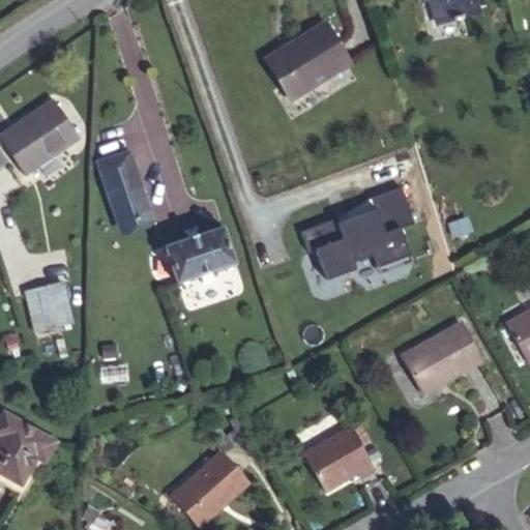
[(430,0),(437,24),(479,12),(475,0),(430,0)]
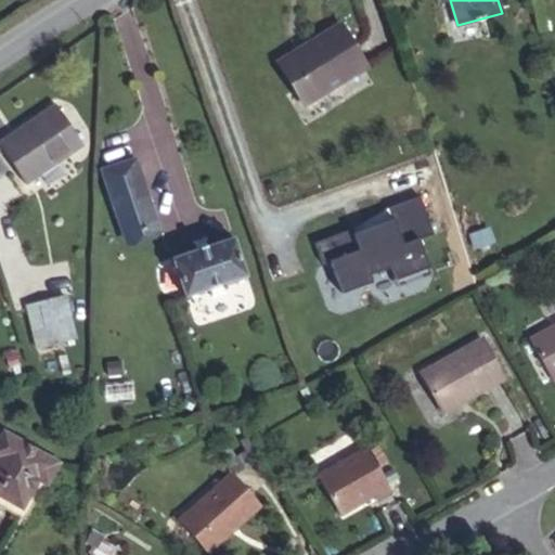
[(307,88),(311,95),(364,63),(340,25),(278,63),(296,94),(307,88)]
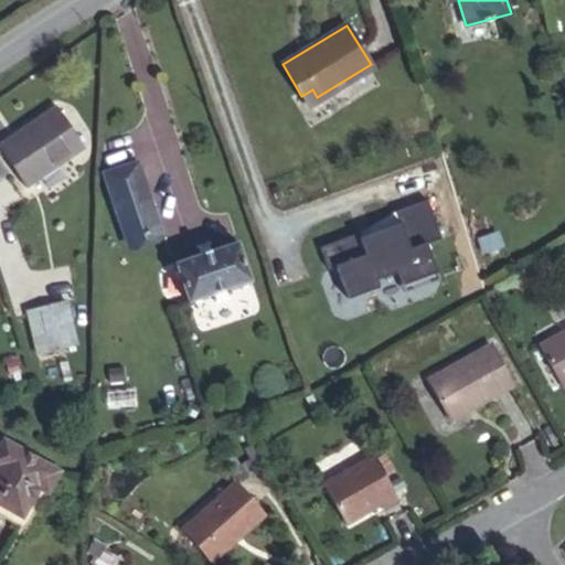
[(312,89),(301,96),(306,104),(317,97),(312,89)]
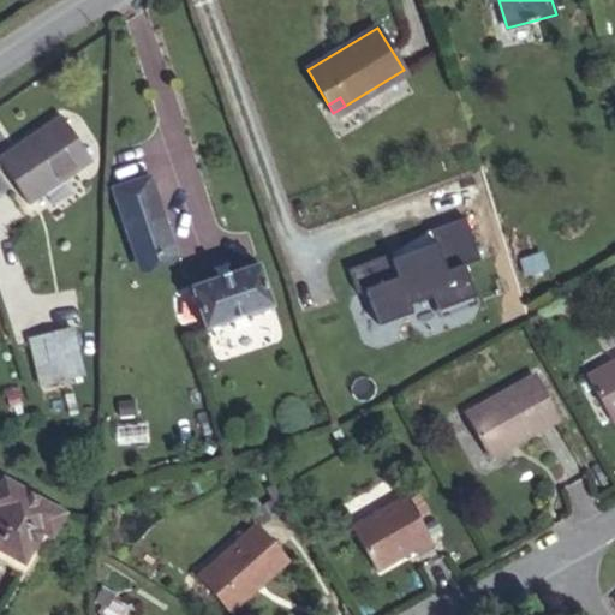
[(0,147),(0,215),(64,175),(31,126),(0,147)]
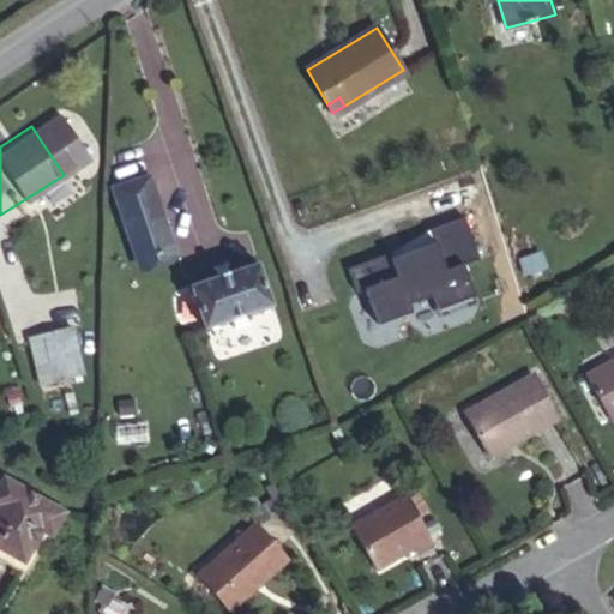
[(120,186),(85,198),(109,272),(143,262),(120,186)]
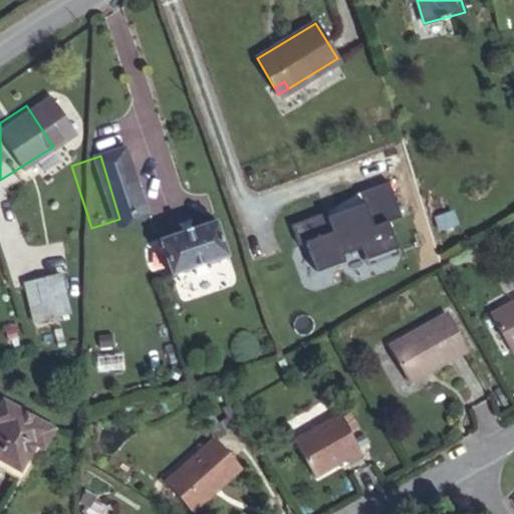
[(328,217),(326,212),(291,225),(298,245),(305,243),(316,272),(344,262),(342,255),(361,248),(365,260),(398,248),(388,222),(401,217),(389,182),(359,193),(363,204),(328,217)]
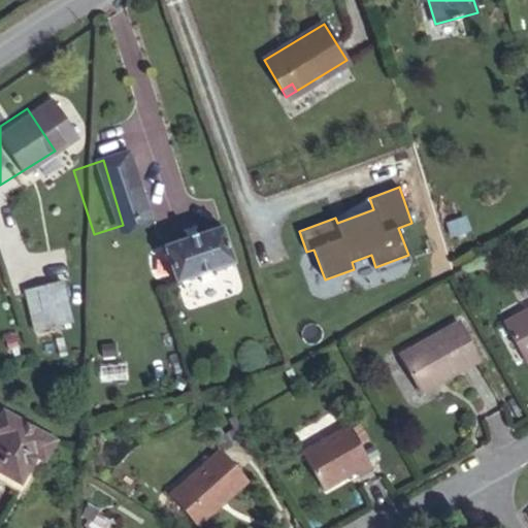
[(369,198),(335,218),(337,223),(373,209),(369,198)]
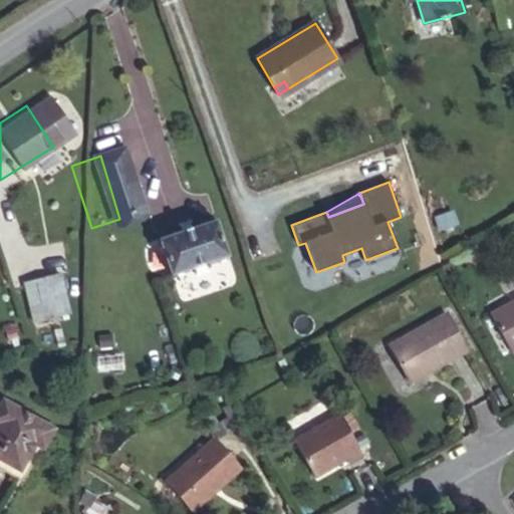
[(451,212),(437,218),(441,230),(455,225),(451,212)]
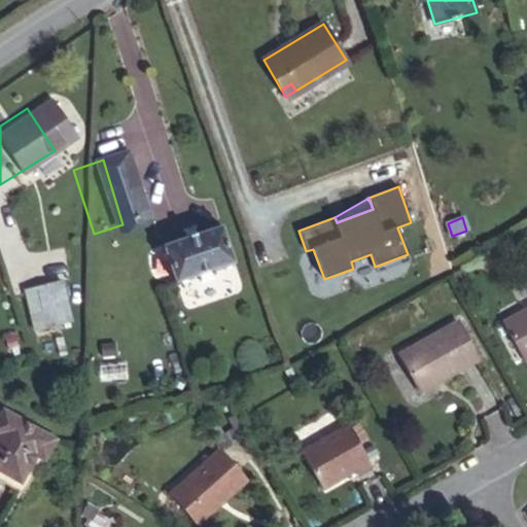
[(204,233),(151,252),(161,284),(216,265),(204,233)]
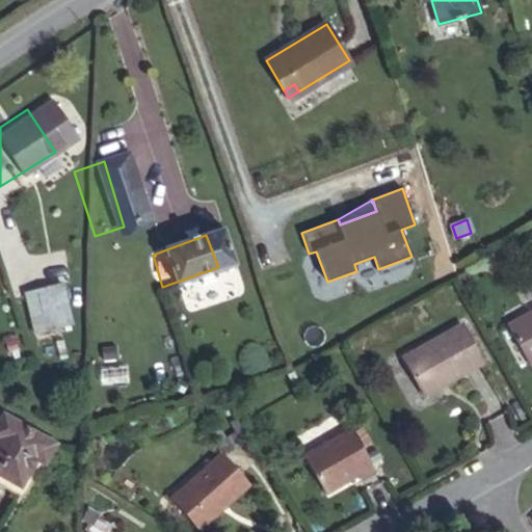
[(378,269),(381,275),(414,263),(411,257),(378,269)]
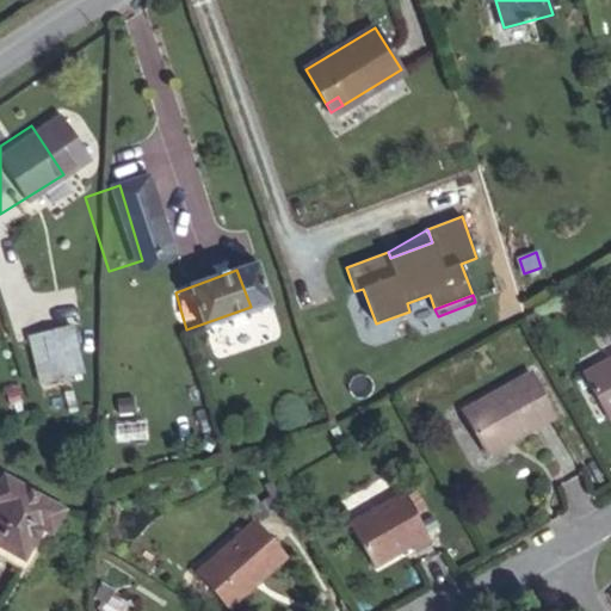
[(534,313),(524,319),(529,328),(538,322),(534,313)]
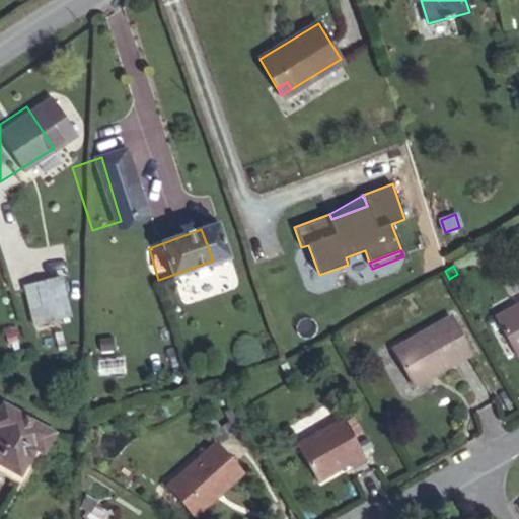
[(39,292),(4,300),(12,340),(48,331),(39,292)]
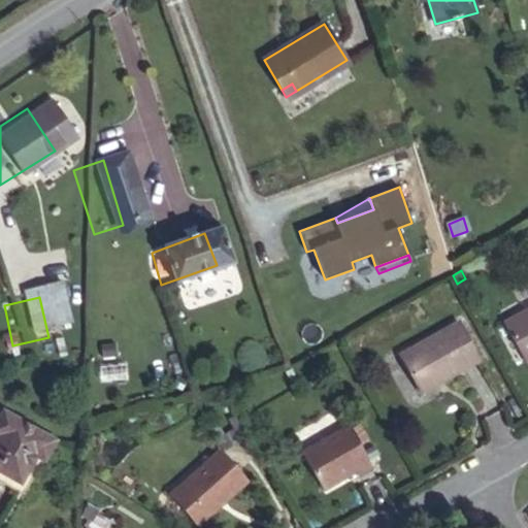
[(527,308),(503,323),(526,362),(527,360),(527,308)]
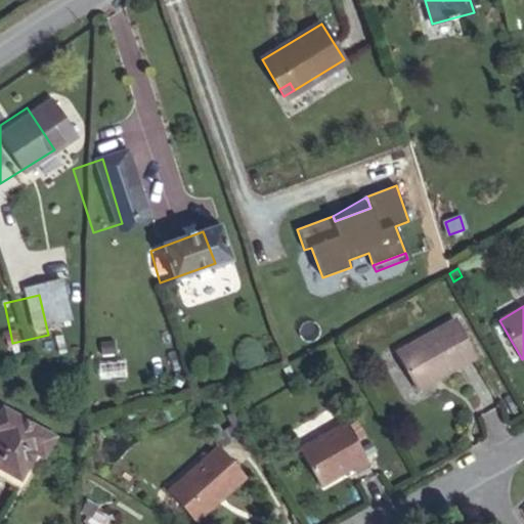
[(454,320),(397,352),(418,390),(476,358),(454,320)]
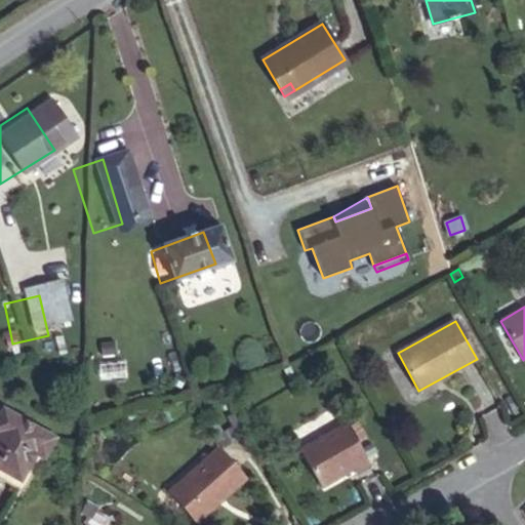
[(347,423),(300,450),(321,487),(353,469),(356,473),(370,465),(347,423)]
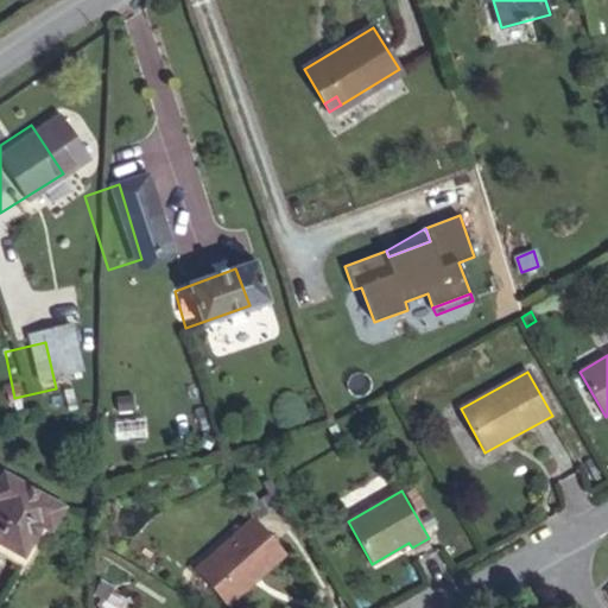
[(43,537),(0,512),(0,582),(2,584),(21,553),(32,558),(43,537)]
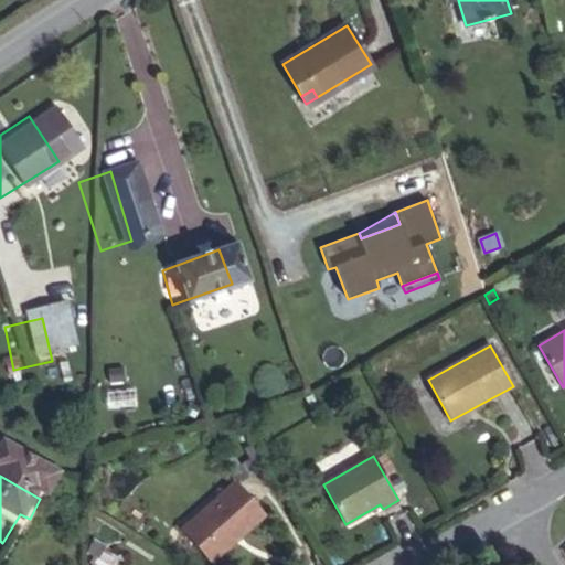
[(235,483),(182,530),(211,563),(264,515),(235,483)]
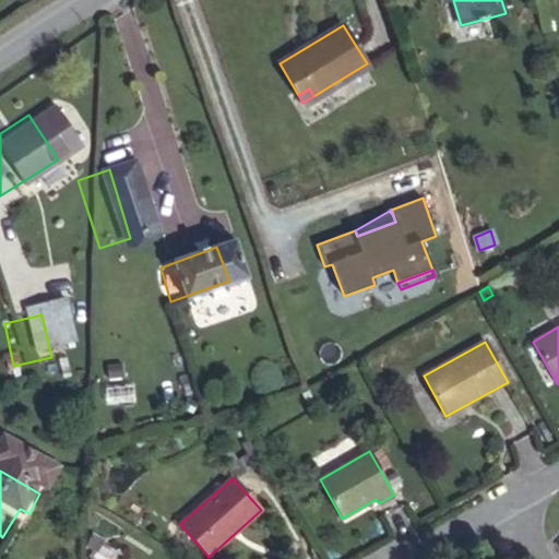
[(96,552),(92,558),(109,558),(114,550),(103,544),(105,540),(92,534),(86,546),(96,552)]
